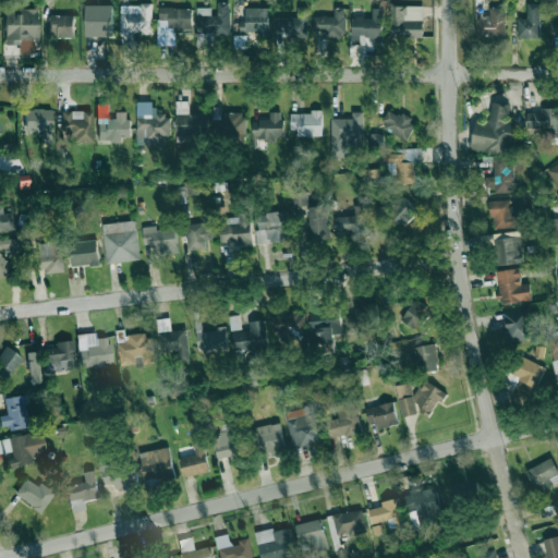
[(197,47),(211,47),(211,34),(230,34),(229,2),(215,2),(215,7),(196,8),(197,47)]
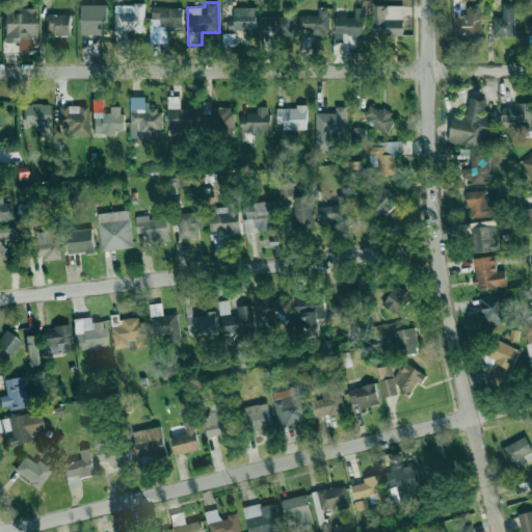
[(514,2),(502,2),(502,17),(494,17),(493,35),(514,35),(514,2)]
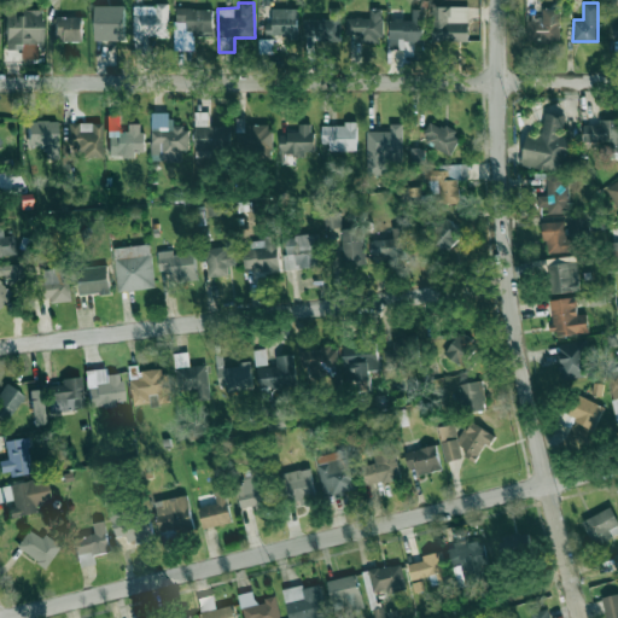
[(94,40),(124,40),(124,5),(94,5),(94,40)]
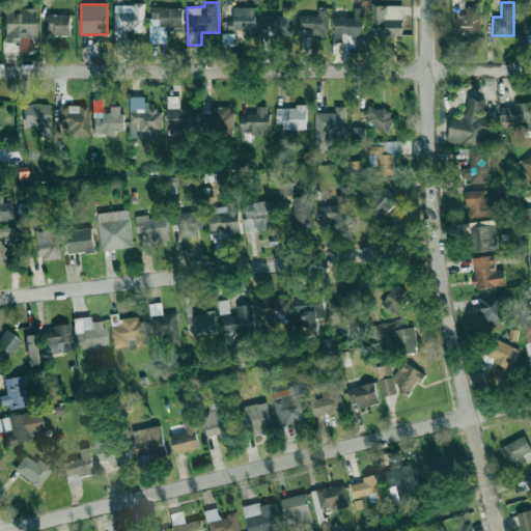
[(144,4),(114,4),(114,46),(127,46),(127,31),(144,31),(144,4)]
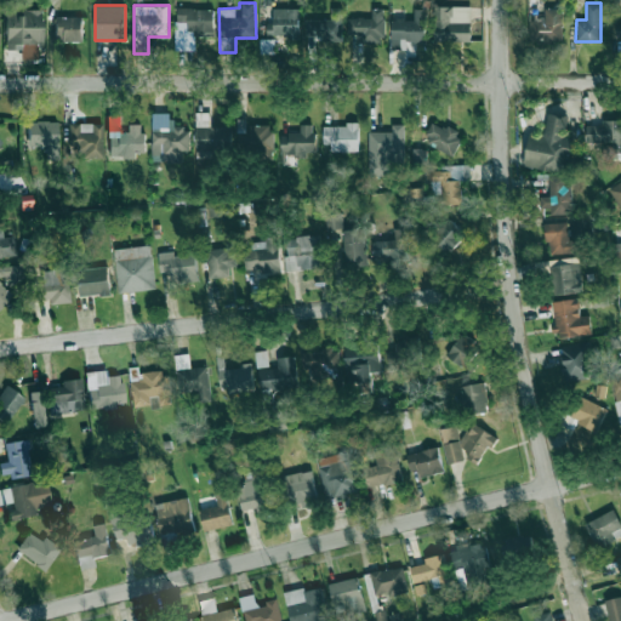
[(469,41),(469,6),(434,6),(434,41),(469,41)]
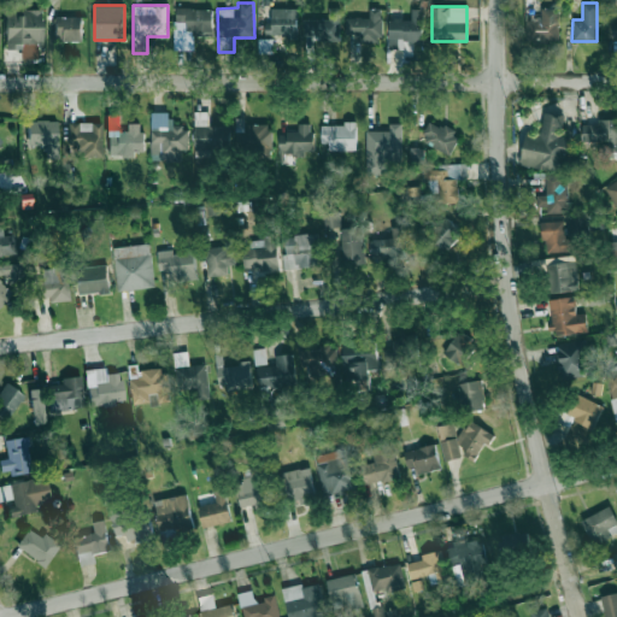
[(186,35),(212,35),(212,7),(176,9),(176,22),(186,22),(186,35)]
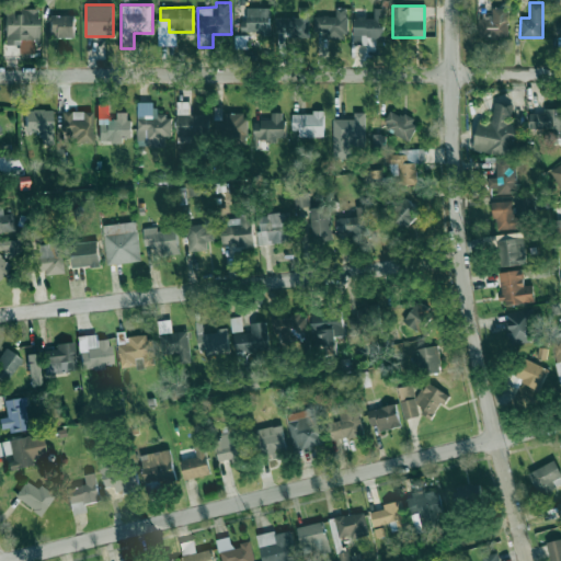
[(298,18),(275,16),(275,32),(289,33),(289,36),(308,37),(309,8),(299,7),(298,18)]
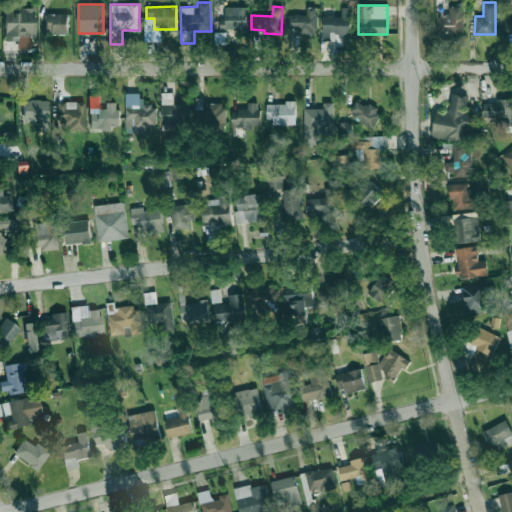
[(316,33),(317,7),(306,6),(306,14),(291,14),(290,32),(316,33)]
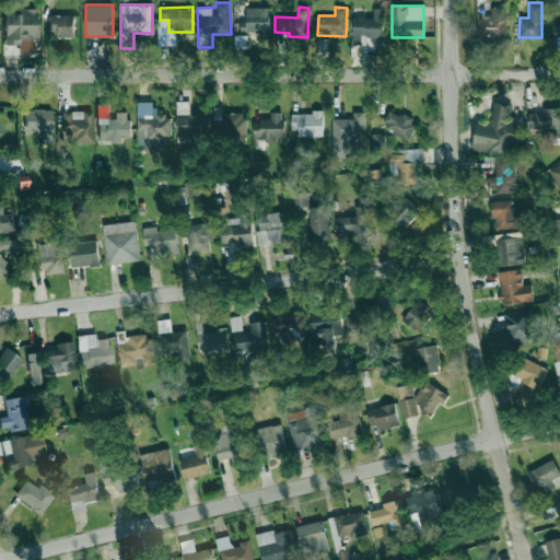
[(38,39),(37,9),(20,9),(20,8),(4,8),(4,45),(19,45),(19,53),(33,53),(33,39),(38,39)]
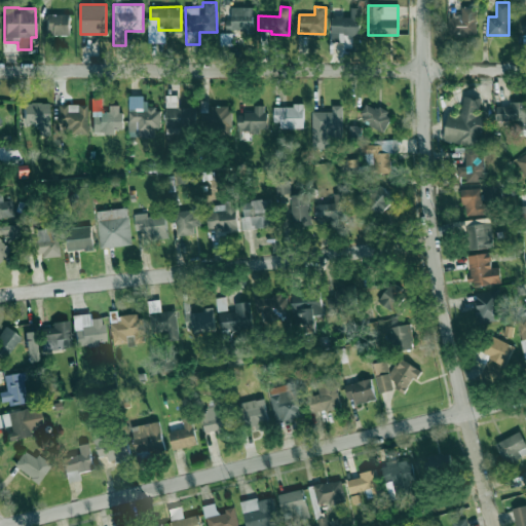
[(225,19),(225,31),(253,30),(253,7),(231,7),(231,19),(225,19)]
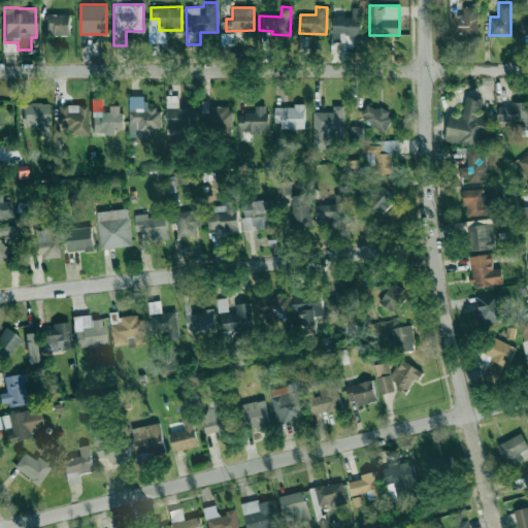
[(332,34),(361,35),(362,7),(352,7),(352,17),(333,15),(332,34)]
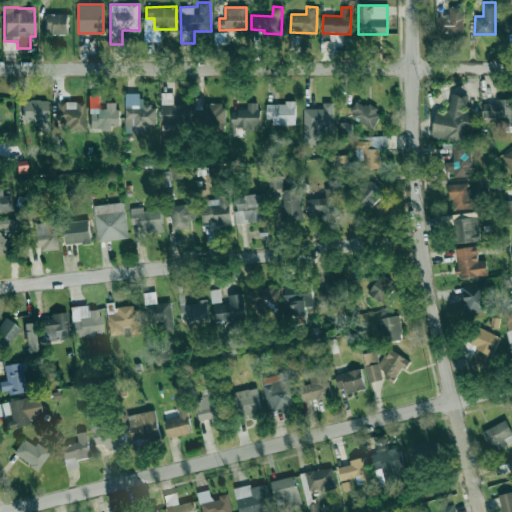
[(463,33),(464,7),(449,7),(448,17),(436,16),(436,33),(463,33)]
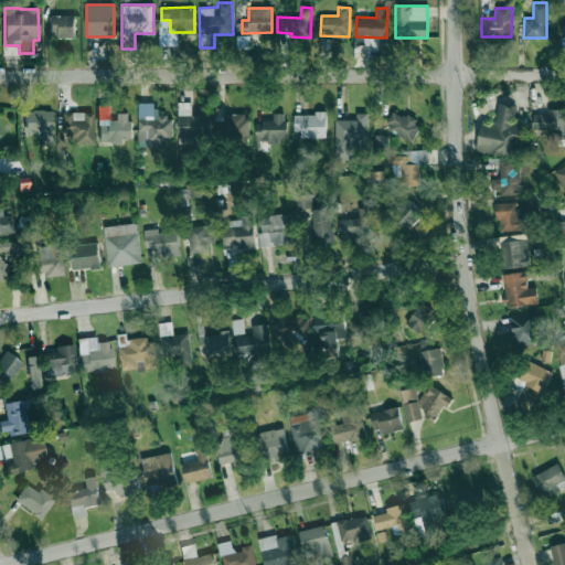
[(75,16),(50,14),(50,36),(74,38),(75,16)]
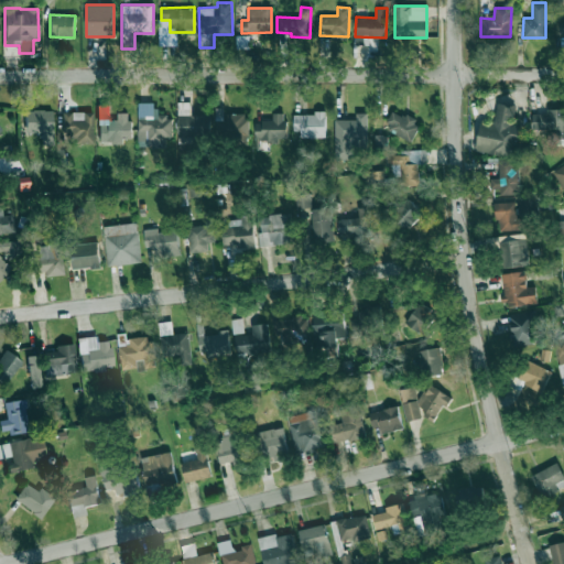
[(190,115),(191,102),(179,101),(176,142),(193,143),(193,136),(204,137),(205,115),(190,115)]
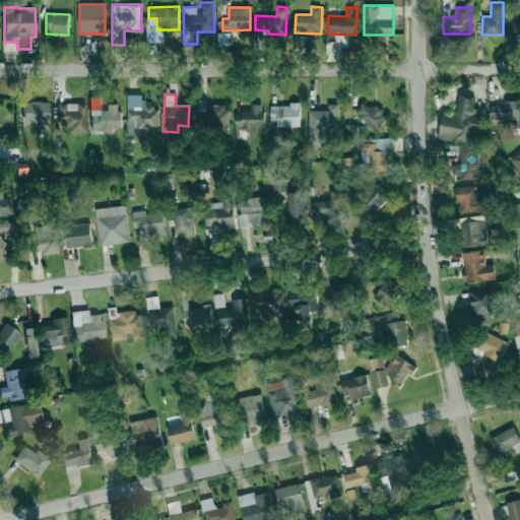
[(142,95),(128,94),(127,129),(136,129),(136,135),(150,135),(150,125),(158,125),(158,107),(142,106),(142,95)]
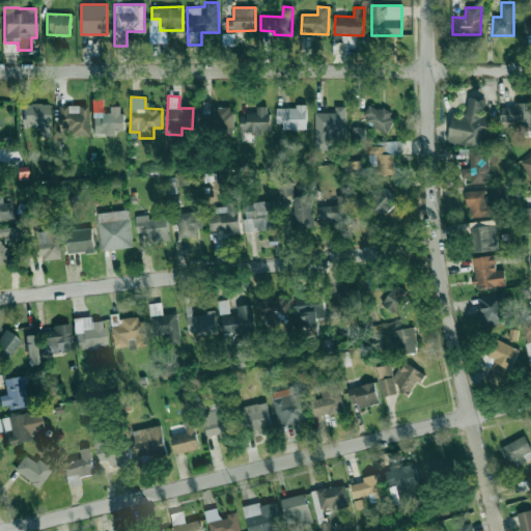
[(452,113),(447,142),(483,147),(488,118),(482,116),(484,100),(469,96),(466,115),(452,113)]
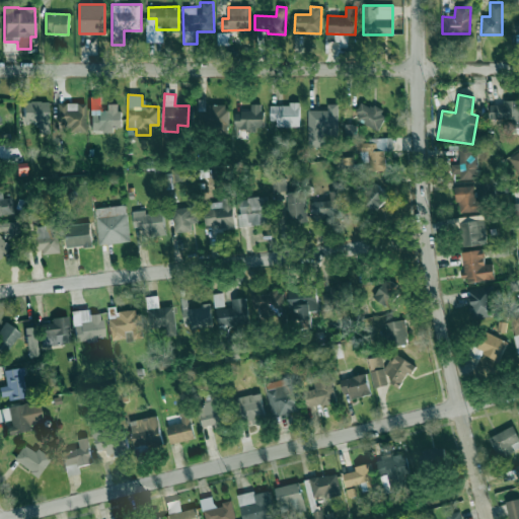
[(518,99),(502,100),(502,104),(490,104),(490,119),(511,119),(511,128),(518,128),(518,99)]
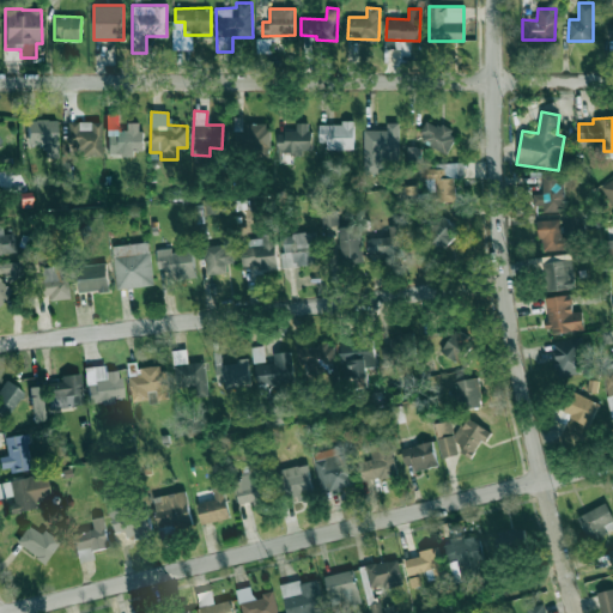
[(56,120),(26,120),(28,144),(46,144),(46,157),(56,157),(56,120)]
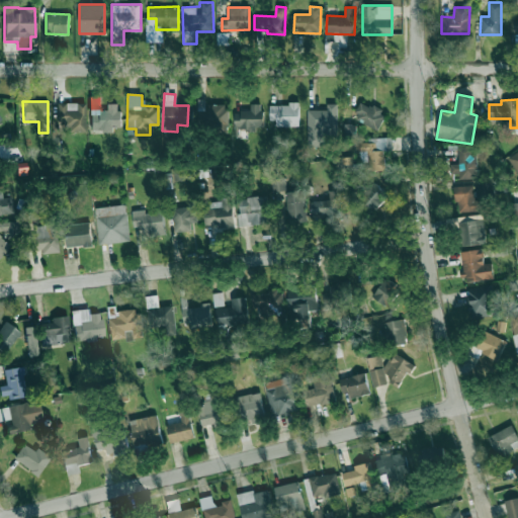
[(371,105),(370,107),(360,101),(352,115),(377,128),(385,112),(371,105)]
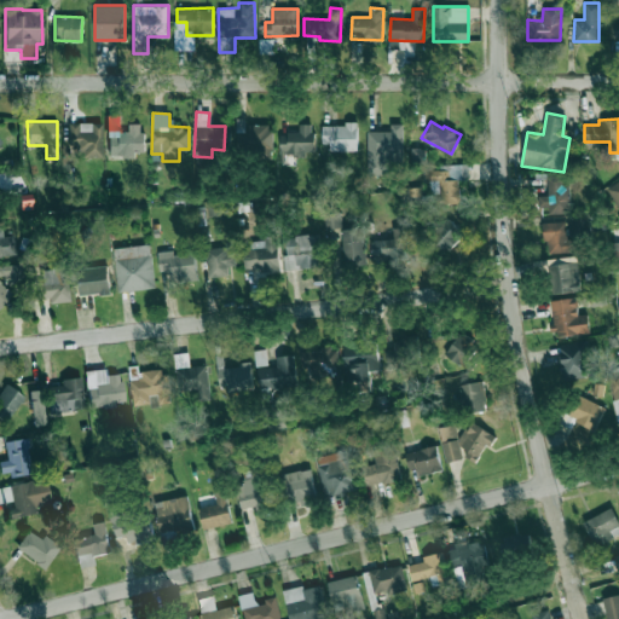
[(102,123),(69,122),(68,150),(80,150),(80,156),(100,157),(102,123)]
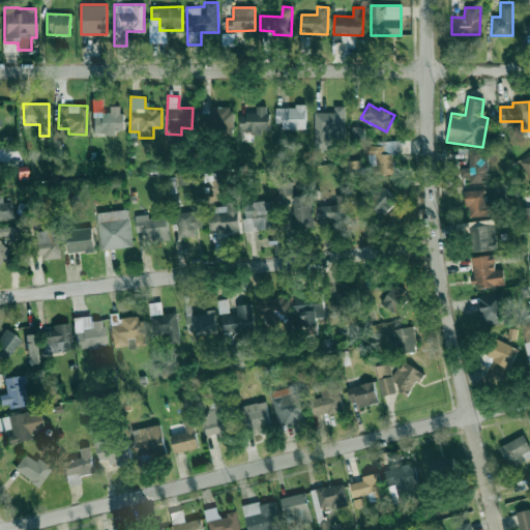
[(122,131),(122,106),(110,106),(110,113),(92,114),(93,133),(122,131)]
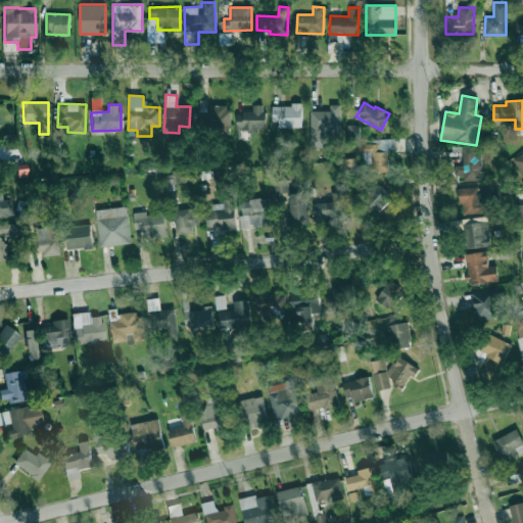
[(236,131),(265,131),(265,104),(252,104),(252,111),(236,112),(236,131)]
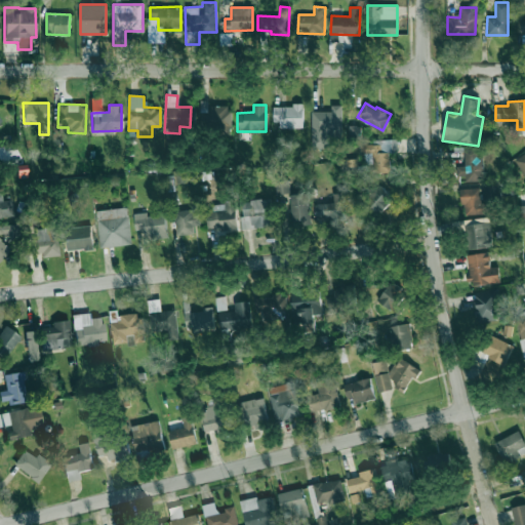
[(303,128),(303,105),(273,105),(273,122),(280,122),(280,128),(303,128)]
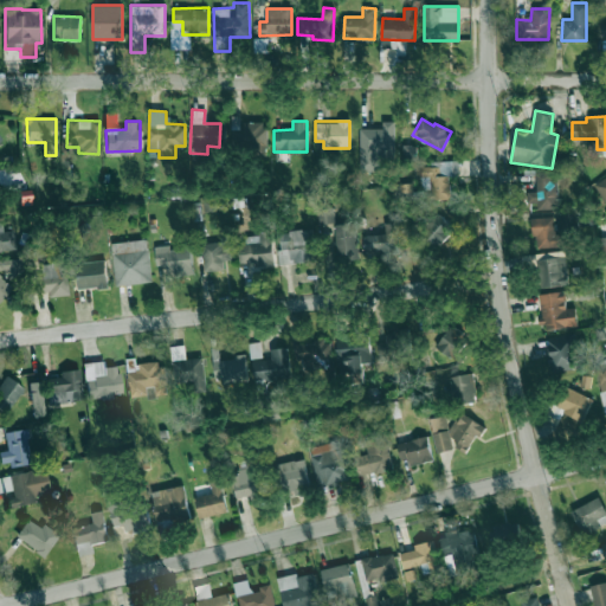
[(393,121),(381,121),(382,128),(359,129),(360,172),(379,172),(378,159),(394,158),(393,121)]
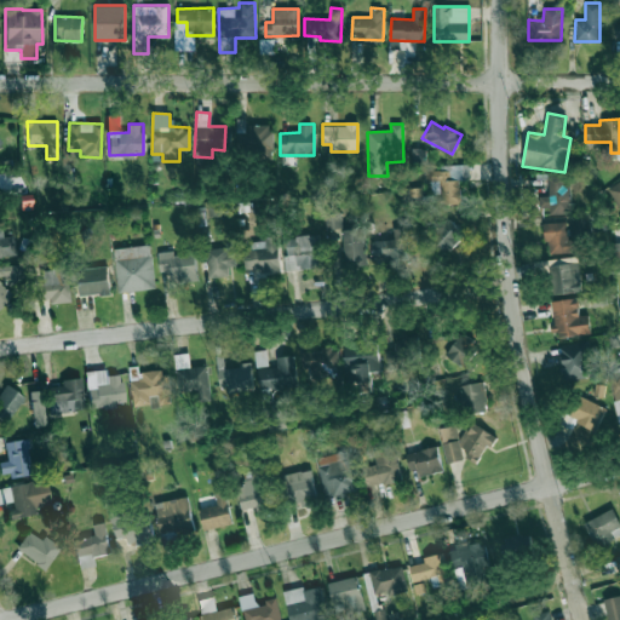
[(460,202),(459,179),(468,179),(468,164),(440,165),(440,170),(428,171),(429,204),(460,202)]
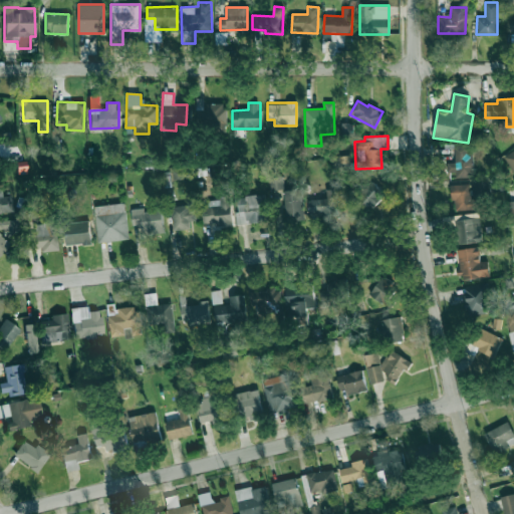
[(455,163),(447,163),(447,173),(455,173),(455,178),(473,177),(472,153),(467,153),(466,146),(454,146),(455,163)]
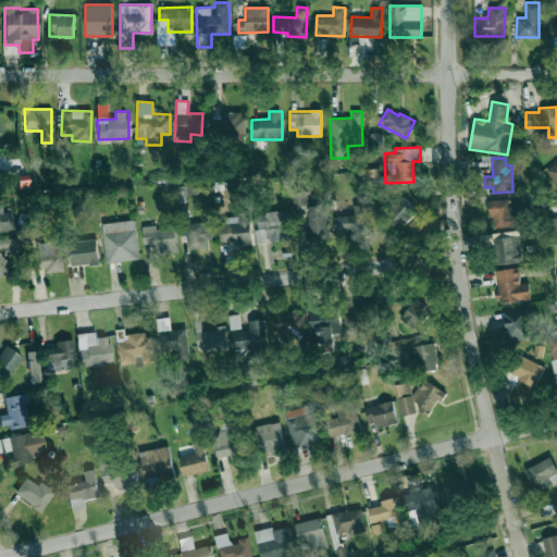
[(556,188),(556,161),(545,170),(556,188)]
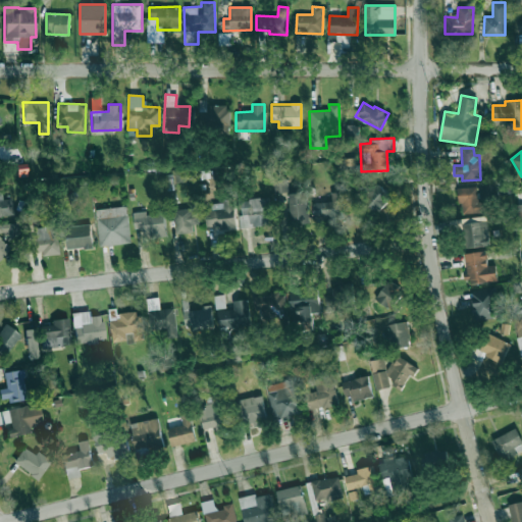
[(499,180),(479,180),(478,199),(499,199),(499,180)]
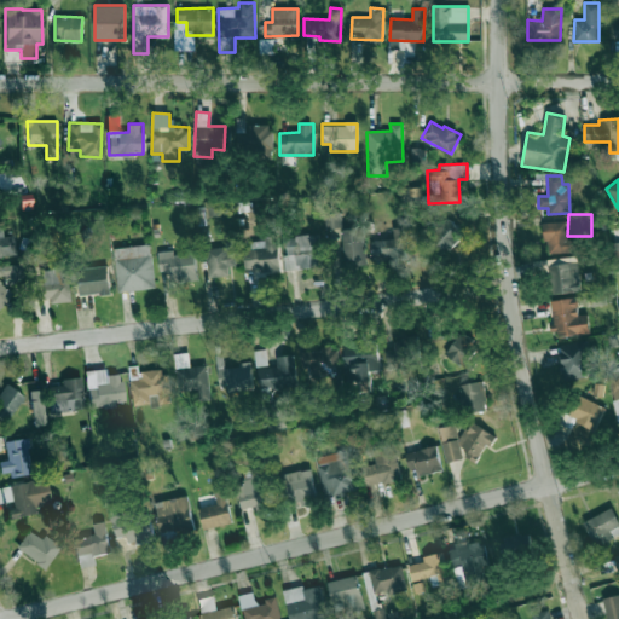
[(325,227),(340,229),(340,217),(325,217),(325,227)]
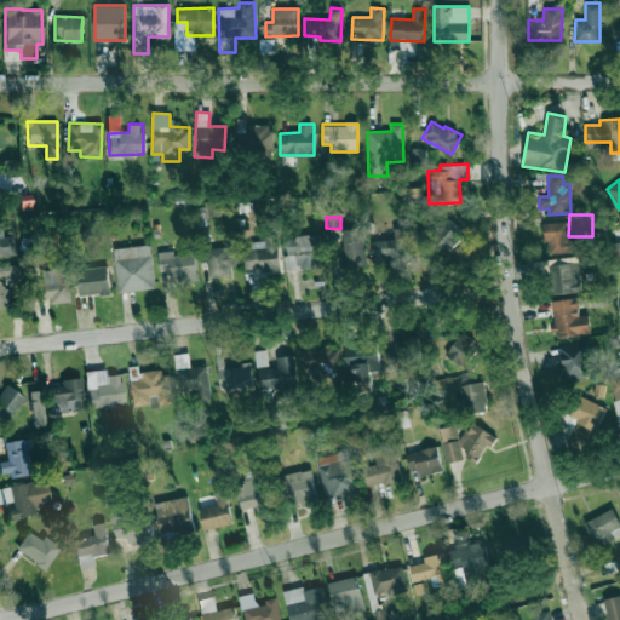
[(464,233),(447,217),(428,240),(445,254),(464,233)]
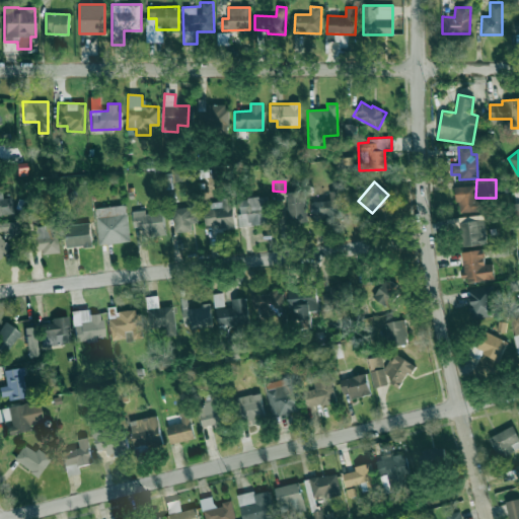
[(454,187),(455,203),(459,203),(459,212),(484,211),(483,200),(474,200),(473,186),(454,187)]
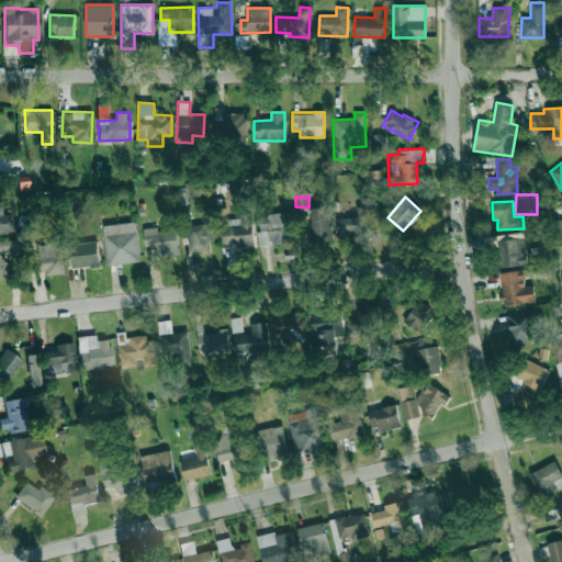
[(370,235),(369,206),(357,206),(357,216),(337,217),(338,236),(370,235)]
